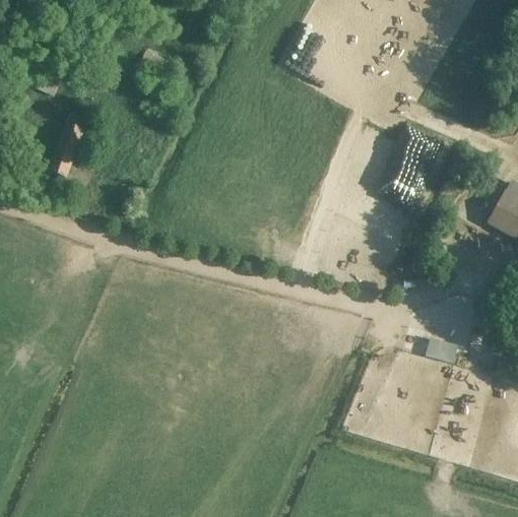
[(0,70),(58,98),(70,64),(36,48),(0,31),(0,70)]
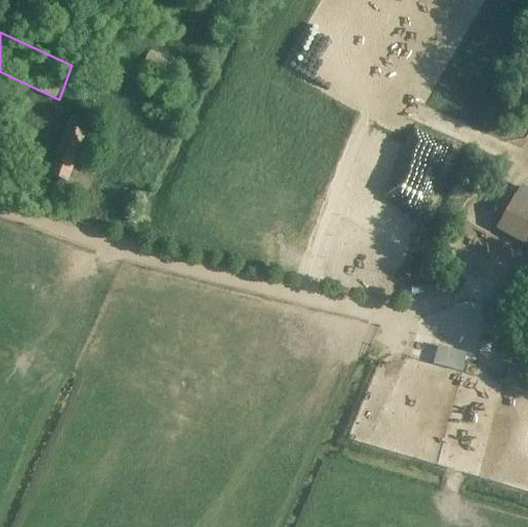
[(51,173),(68,179),(90,119),(72,113),(51,173)]
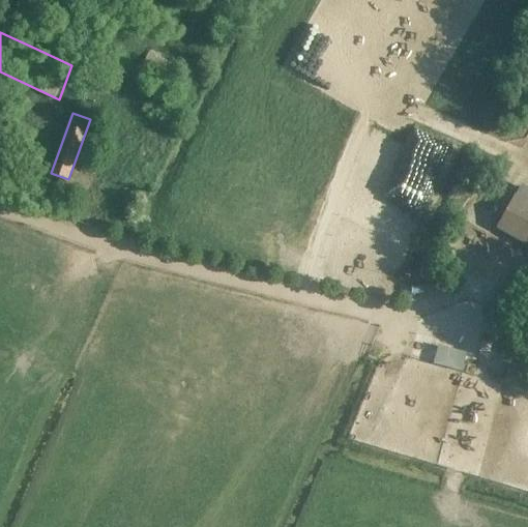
[(527,185),(522,182),(516,193),(496,227),(527,244),(527,185)]
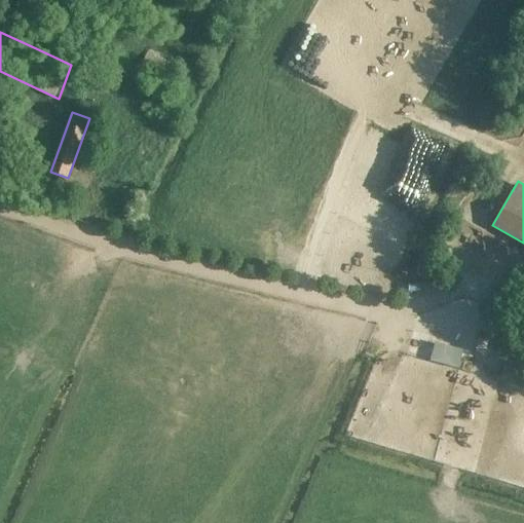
[(436,339),(433,358),(462,363),(465,345),(436,339)]
